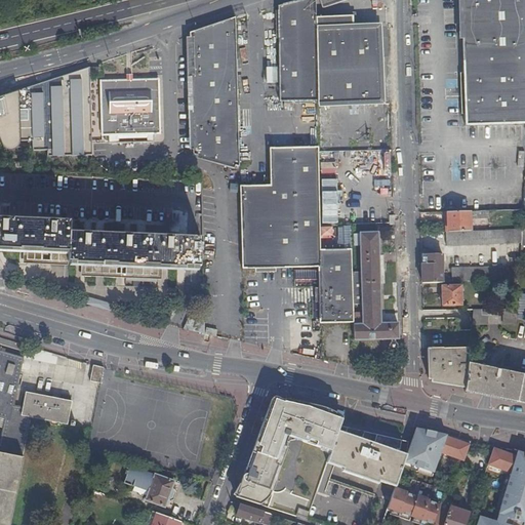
[(316,12),(316,0),(291,0),(279,4),(281,70),(281,99),(318,99),(317,68),(316,39),(316,12)]
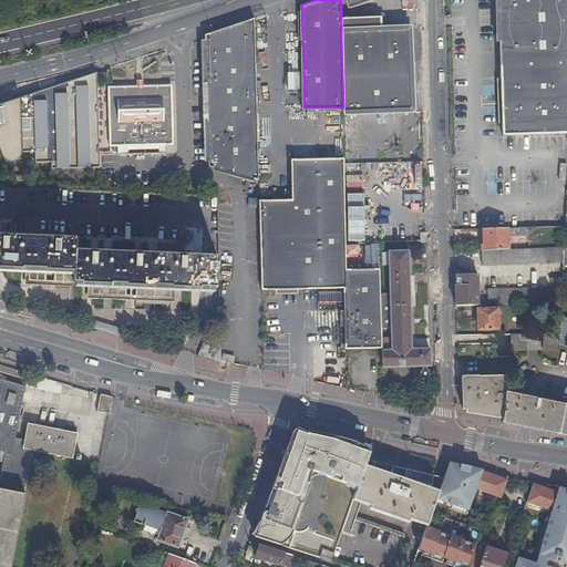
[(566,0),(498,0),(503,136),(566,134),(566,0)]
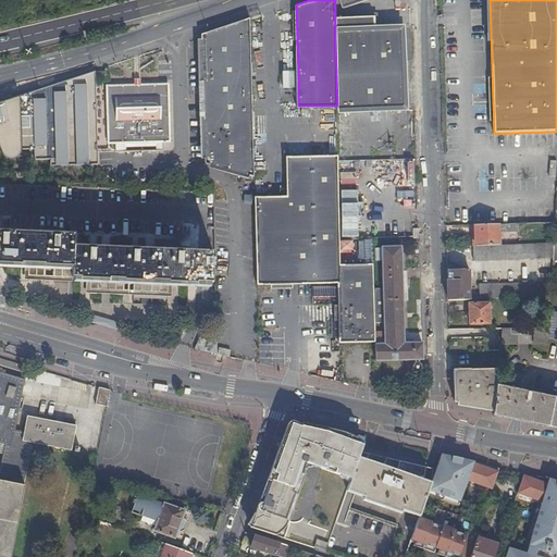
[(373,29),(374,27),(373,16),(335,17),(336,32),(336,77),(337,109),(404,108),(401,28),(373,29)]
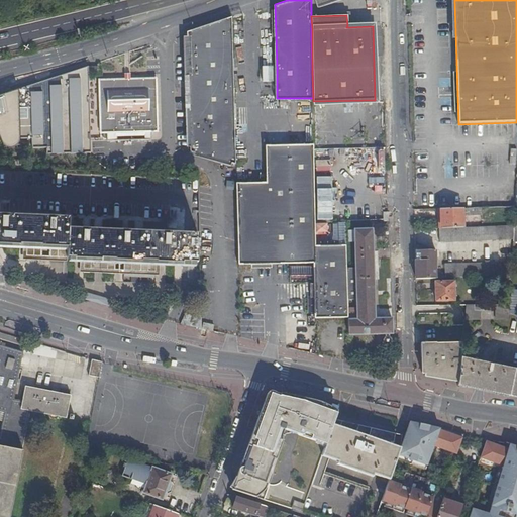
[(232,37),(232,18),(187,33),(189,89),(191,152),(201,156),(236,166),(235,134),(235,108),(234,102),(234,84),(232,37)]
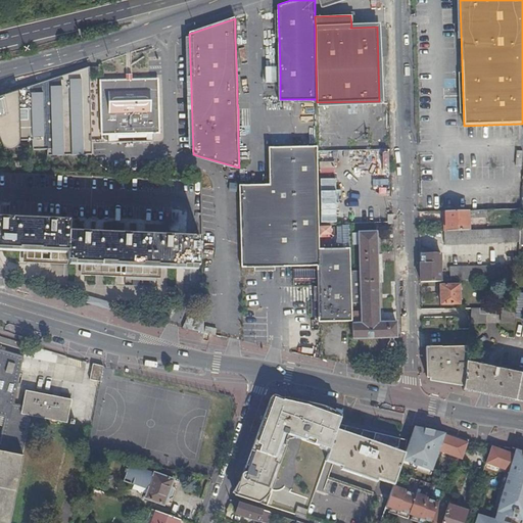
[(0,144),(1,146),(1,147),(2,148),(4,148),(5,149),(6,150),(7,150),(9,150),(11,150),(13,150),(15,149),(17,148),(18,147),(19,145),(19,143),(20,140),(33,140),(33,150),(52,150),(53,157),(93,156),(90,67),(0,96),(0,144)]
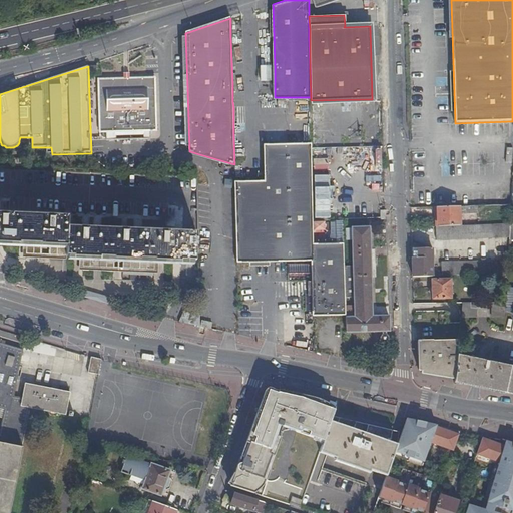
[(99,79),(100,133),(107,133),(107,141),(151,140),(151,132),(157,132),(156,78),(99,79)]
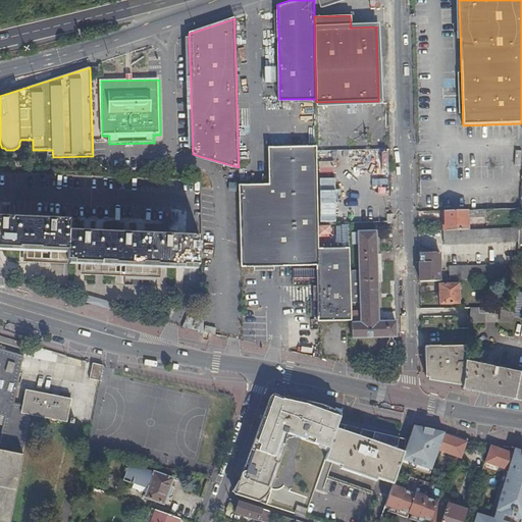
[(317,248),(317,227),(316,146),(268,147),(269,185),(240,186),(242,267),(267,267),(318,265),(317,248)]
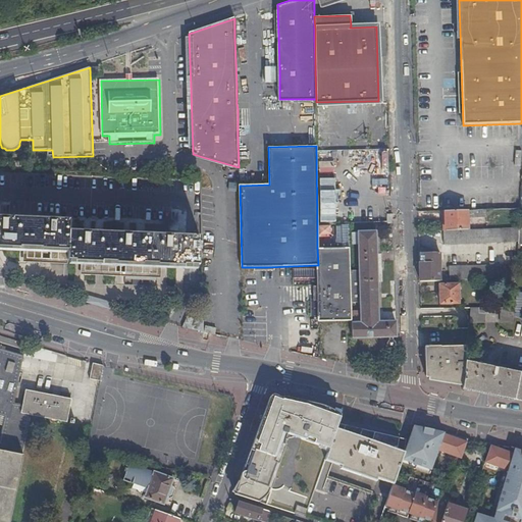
[(445,211),(446,231),(467,230),(467,219),(467,212),(467,210),(445,211)]
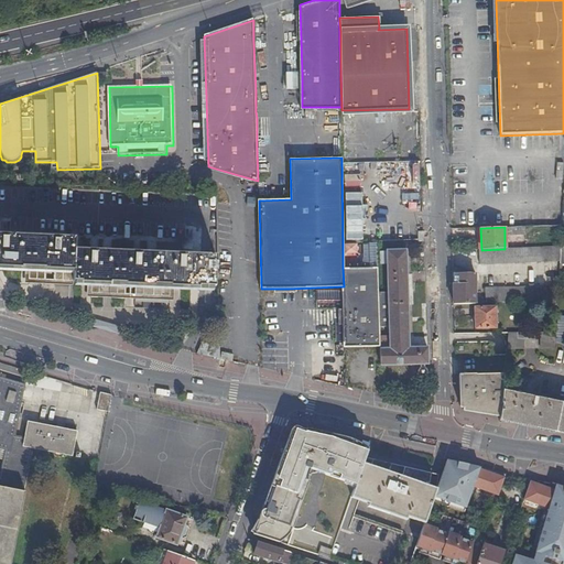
[(0,266),(13,267),(14,235),(0,234),(0,266)]
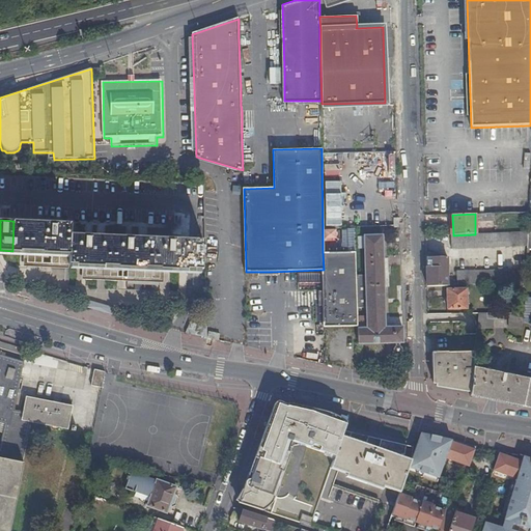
[(14,221),(12,251),(27,251),(27,261),(42,262),(42,252),(52,252),(51,264),(63,266),(65,223),(14,221)]
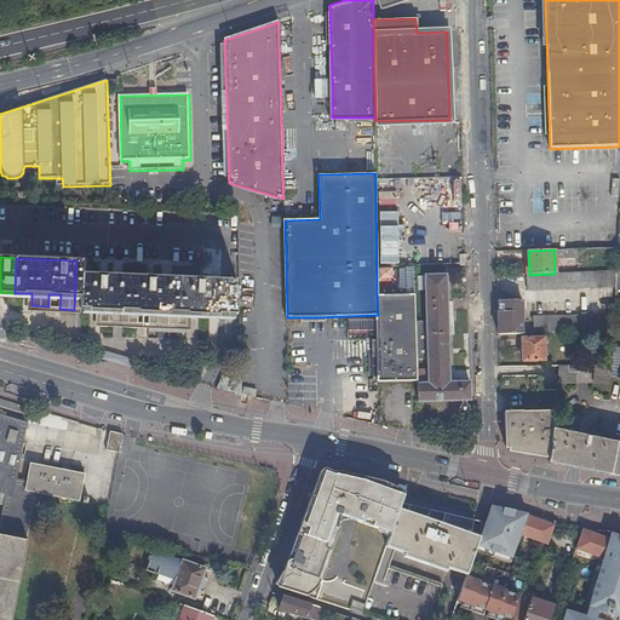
[(76,260),(74,310),(99,311),(99,323),(138,325),(139,313),(149,314),(149,326),(187,327),(187,315),(230,316),(236,316),(237,298),(237,281),(230,281),(220,280),(82,275),(82,260),(76,260)]
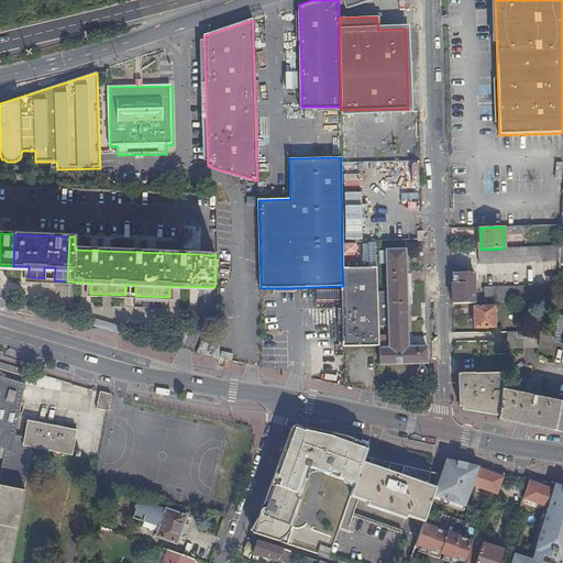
[(548,262),(559,262),(560,246),(553,246),(514,249),(504,249),(481,250),(477,250),(478,265),(521,263),(548,262)]
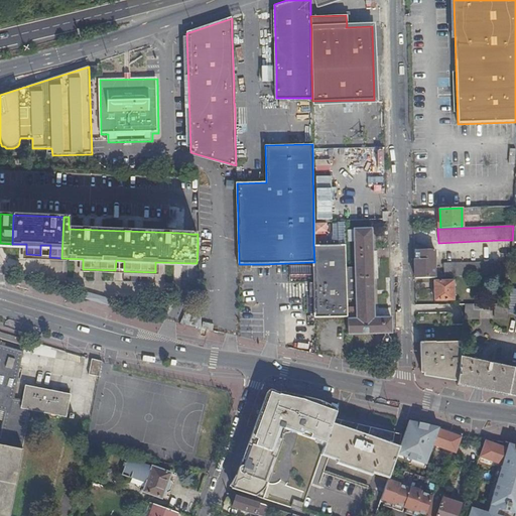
[(388,333),(392,333),(391,318),(374,318),(371,229),(345,230),(345,246),(346,246),(347,278),(355,278),(356,308),(348,308),(348,325),(348,334),(384,334),(384,336),(381,338),(381,340),(382,343),(384,344),(386,344),(388,344),(390,342),(390,339),(389,337),(388,336),(388,333)]
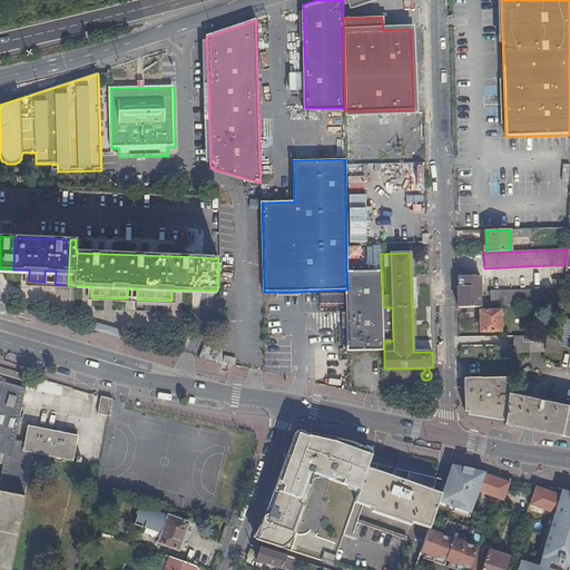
[(346,271),(347,290),(349,352),(382,351),(380,271),(346,271)]
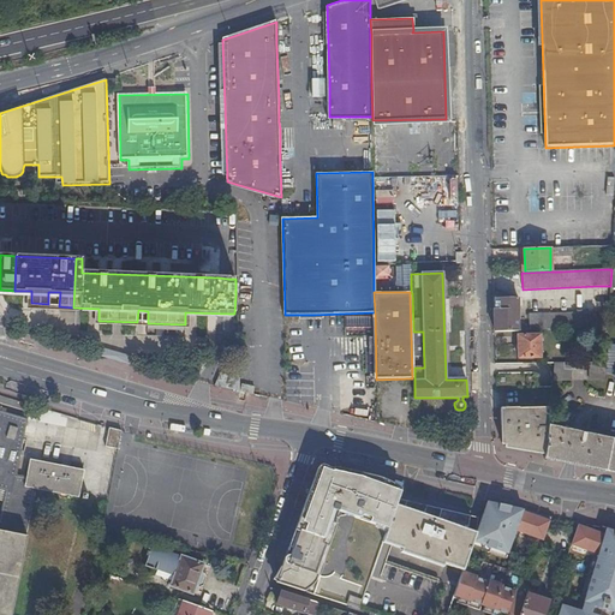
[(493,299),(494,332),(518,330),(517,298),(493,299)]
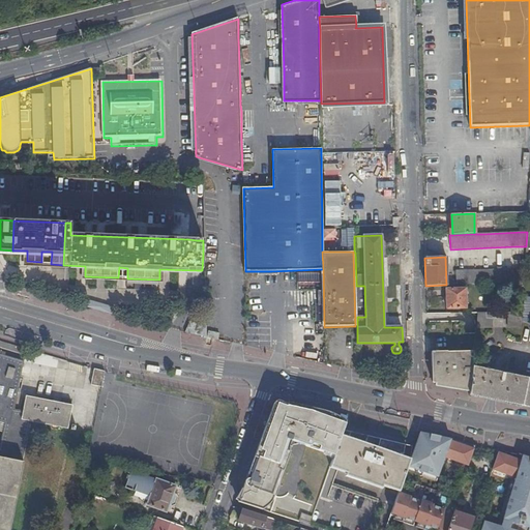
[(455,285),(524,283),(525,270),(525,269),(455,271),(455,285)]
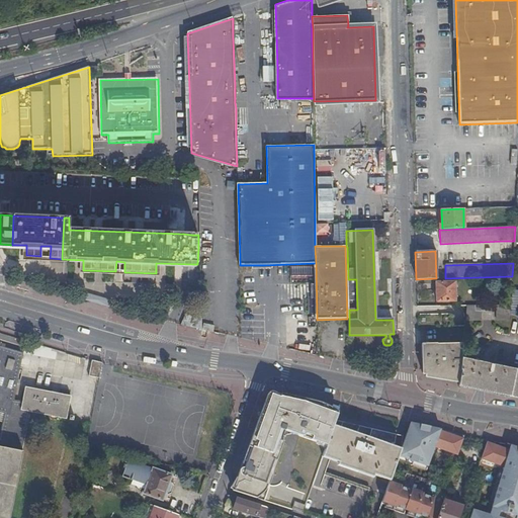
[(288,271),(289,283),(305,282),(305,271),(288,271)]
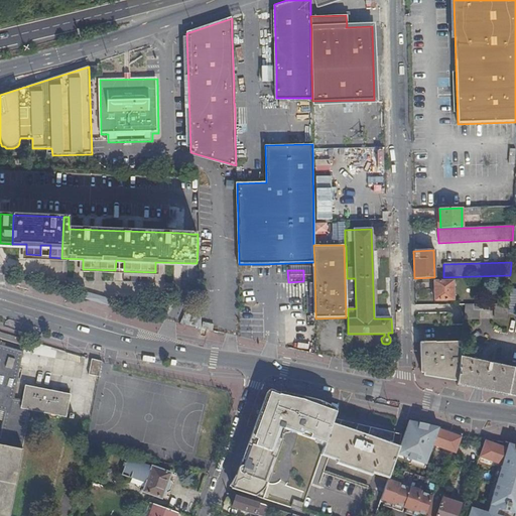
[(453,281),(434,282),(434,301),(454,300),(453,281)]
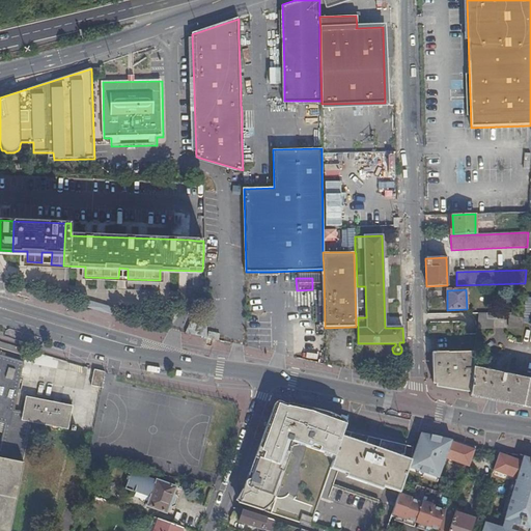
[(523,312),(507,313),(508,328),(523,328),(523,323),(523,312)]
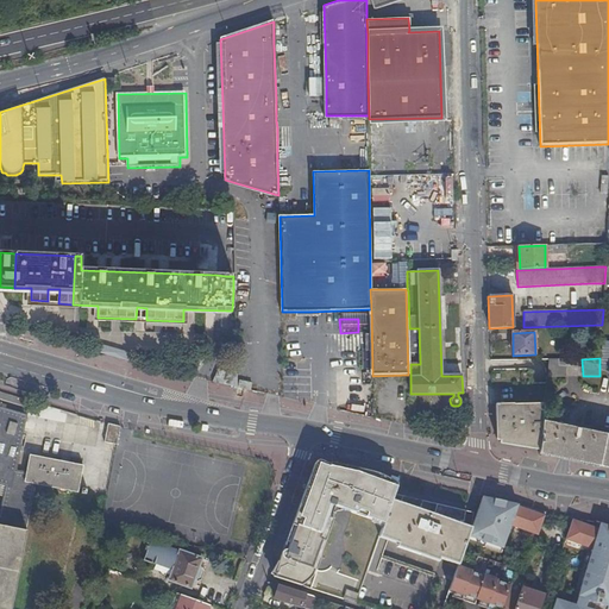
[(547,360),(546,378),(564,378),(563,359),(547,360)]
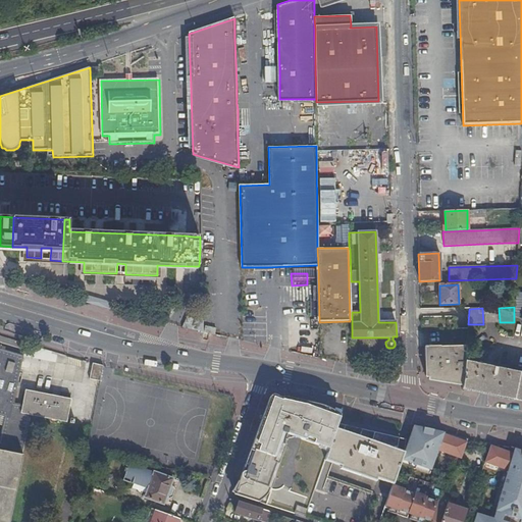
[(204,318),(191,312),(184,327),(205,331),(204,318)]
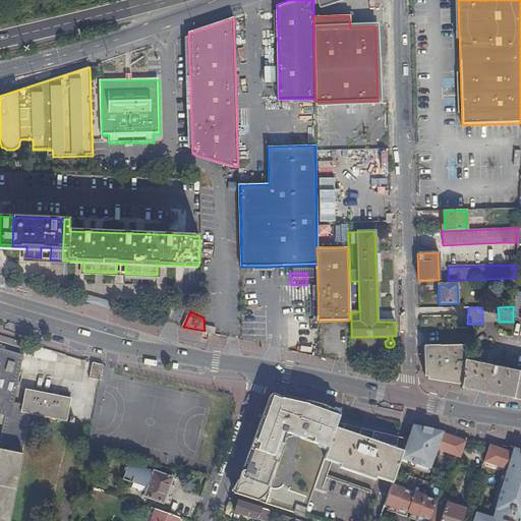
[(115,313),(113,324),(126,326),(128,315),(115,313)]
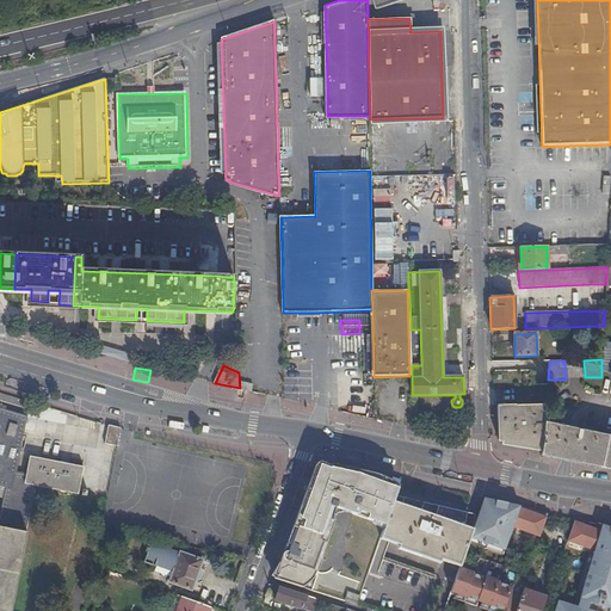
[(242,382),(240,388),(252,392),(254,384),(242,382)]
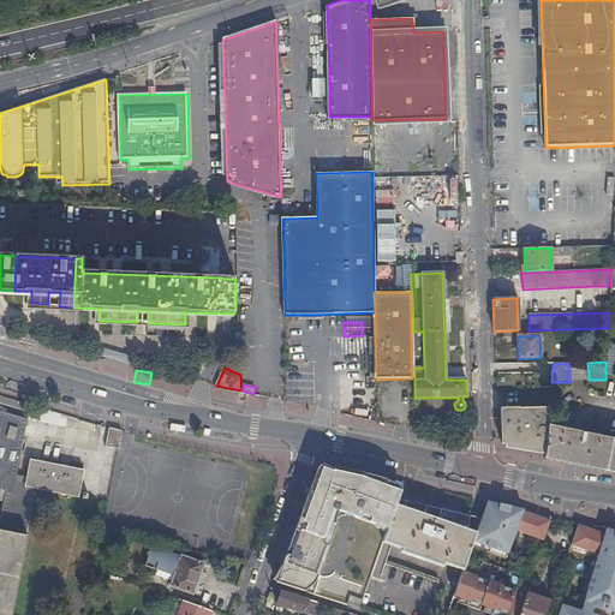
[(518,449),(527,448),(529,437),(530,437),(531,430),(530,430),(532,411),(535,411),(535,410),(500,408),(500,445),(518,446),(518,449)]
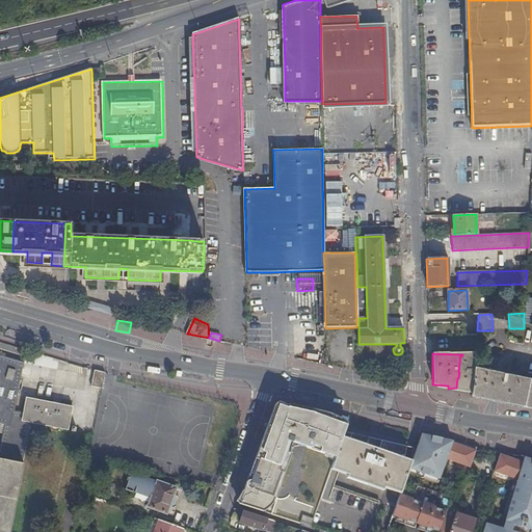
[(463,388),(471,389),(474,369),(474,367),(470,363),(471,360),(475,361),(475,354),(462,354),(462,355),(460,355),(458,372),(459,372),(458,378),(457,378),(456,388),(463,388)]
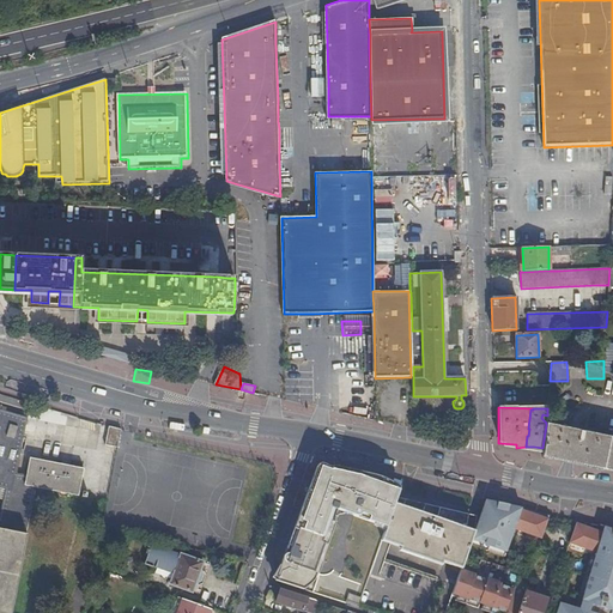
[(0,612),(11,612),(28,534),(26,534),(35,487),(79,496),(84,469),(31,459),(28,475),(17,474),(28,419),(0,410),(0,487),(5,490),(4,501),(0,516),(0,612)]
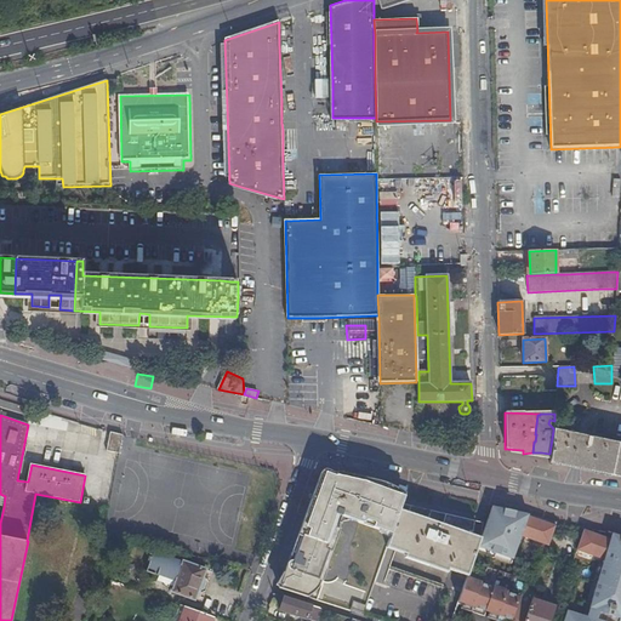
[(620,444),(553,431),(550,454),(548,465),(620,479),(620,444)]
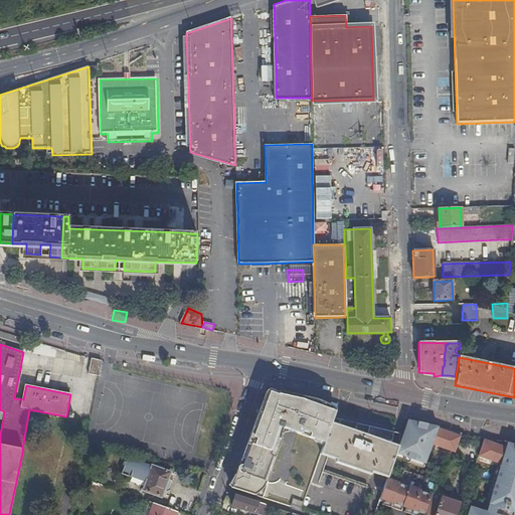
[(101,362),(92,359),(89,375),(99,376),(101,362)]
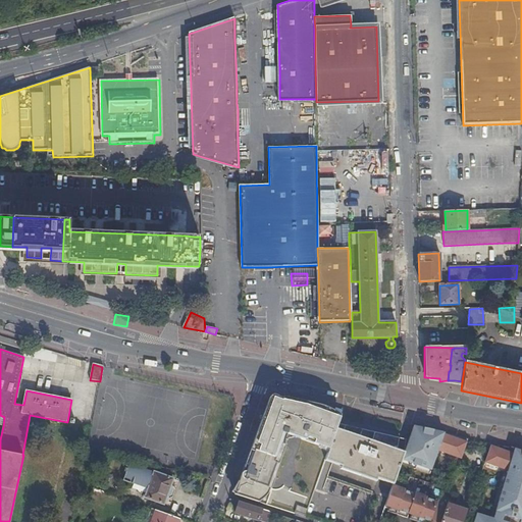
[(336,426),(340,418),(332,415),(333,411),(326,408),(321,407),(284,398),(283,401),(273,398),(267,413),(265,412),(260,426),(263,428),(260,434),(259,435),(256,436),(253,446),(246,465),(249,466),(247,472),(243,473),(241,478),(247,481),(241,497),(267,506),(272,490),(270,489),(267,488),(269,482),(273,482),(282,458),(289,438),(300,434),(300,437),(302,439),(303,440),(328,449),(329,449),(334,431),(336,426)]
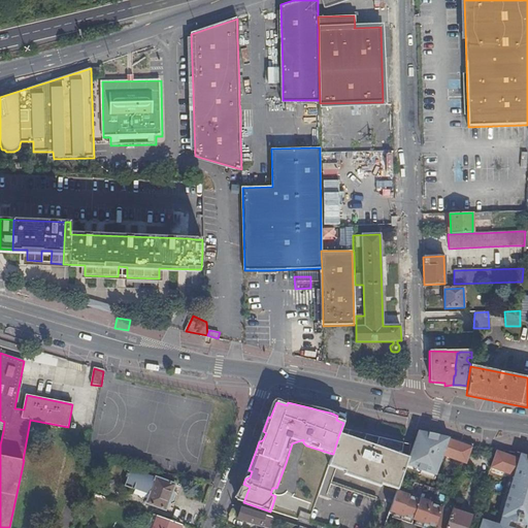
[(410,451),(409,451),(408,450),(406,460),(401,458),(403,446),(377,439),(375,449),(363,444),(365,436),(348,432),(347,439),(338,436),(333,454),(332,454),(329,465),(335,468),(360,476),(397,490),(406,464),(408,458),(410,451)]
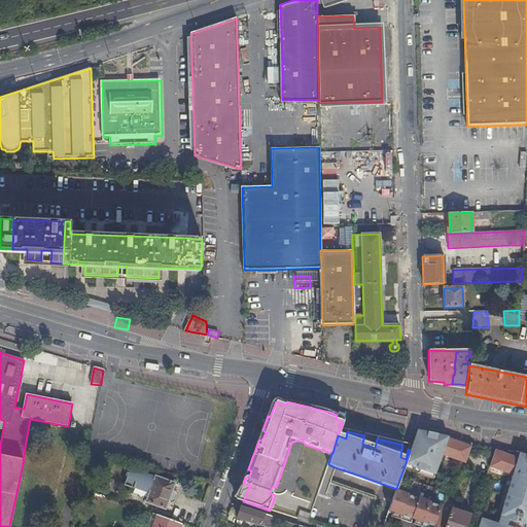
[(408,457),(406,463),(436,475),(443,456),(466,464),(472,444),(417,431),(408,457)]
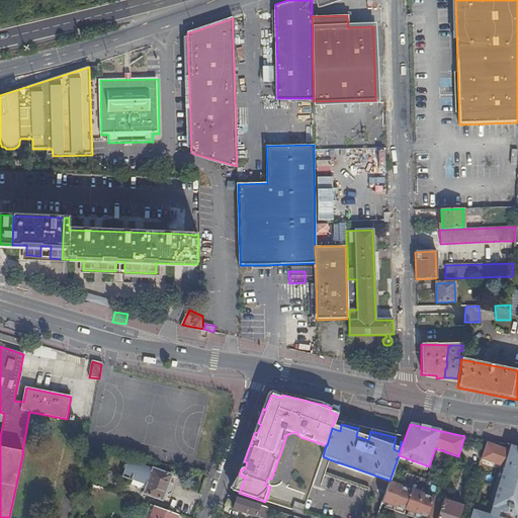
[(503,467),(490,515),(472,509),(469,517),(517,517),(517,447),(510,445),(488,441),(481,459),(503,467)]
